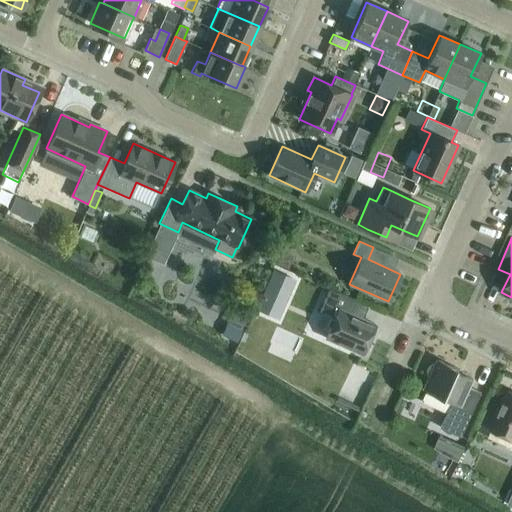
[(276,274),(260,309),(278,317),(293,282),(276,274)]
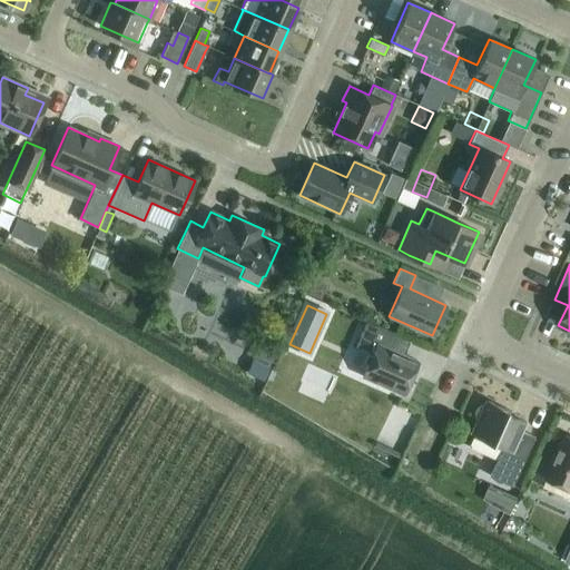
[(403,394),(418,361),(389,349),(394,334),(374,325),(366,321),(355,346),(372,353),(362,375),(403,394)]
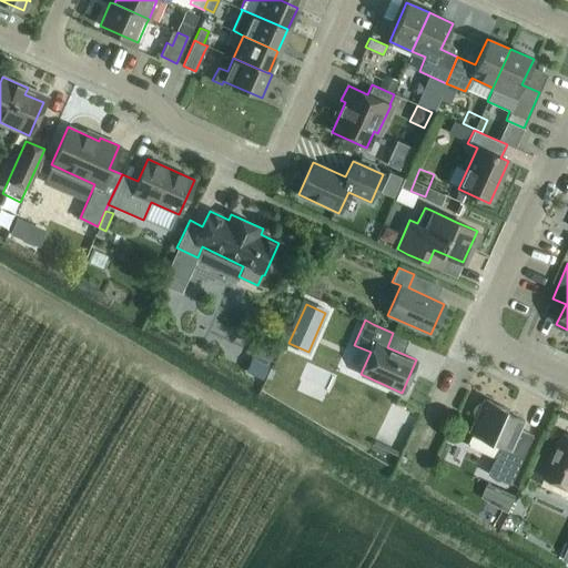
[(509,409),(486,398),(484,404),(480,404),(478,405),(476,405),(475,408),(474,412),(475,414),(476,416),(477,417),(472,430),(475,432),(469,445),(496,457),(489,474),(513,484),(534,435),(520,429),(525,421),(508,413),(509,409)]
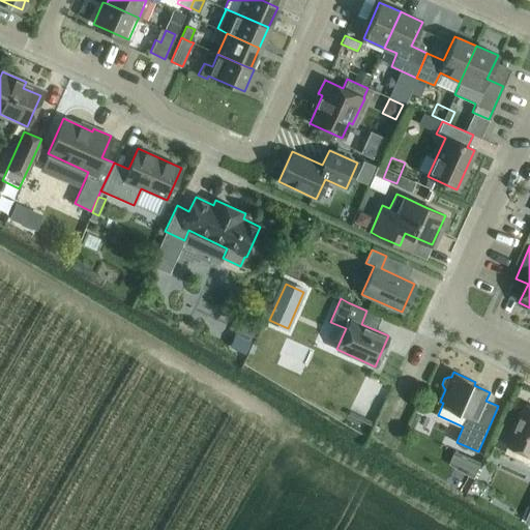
[(529,406),(526,405),(508,444),(529,453),(529,406)]
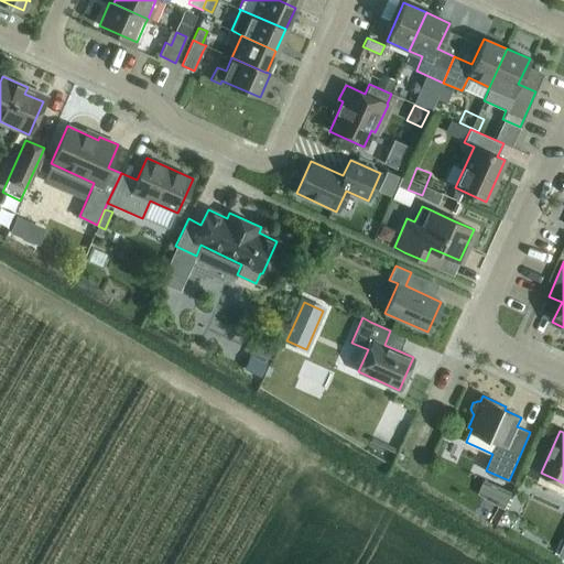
[(506,508),(513,491),(486,479),(479,492),(506,508)]
